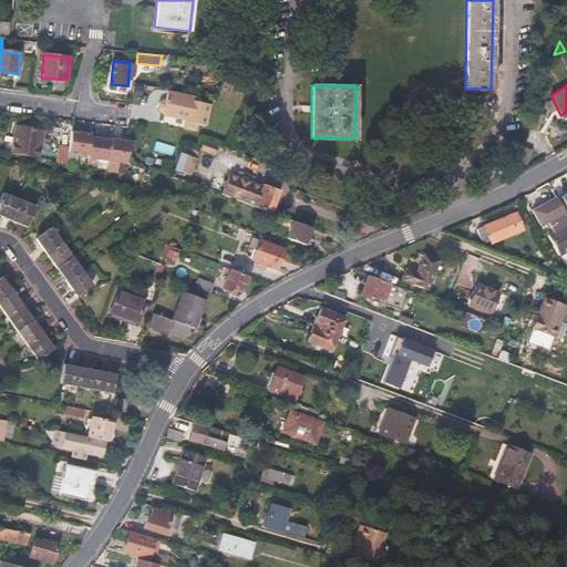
[(199,96),(167,91),(164,107),(176,110),(176,113),(187,115),(185,129),(196,131),(197,124),(205,126),(209,104),(198,102),(199,96)]
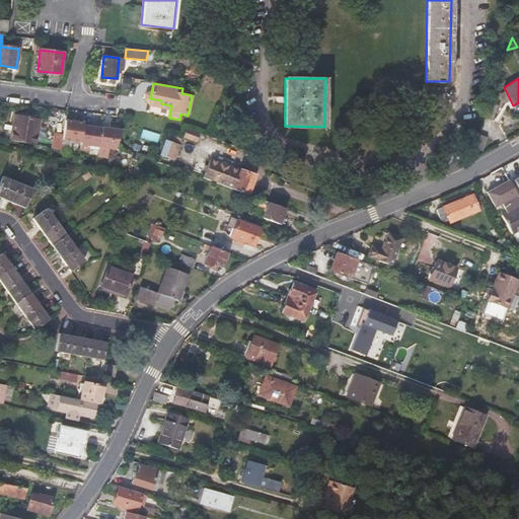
[(10,141),(35,145),(40,121),(14,117),(10,141)]
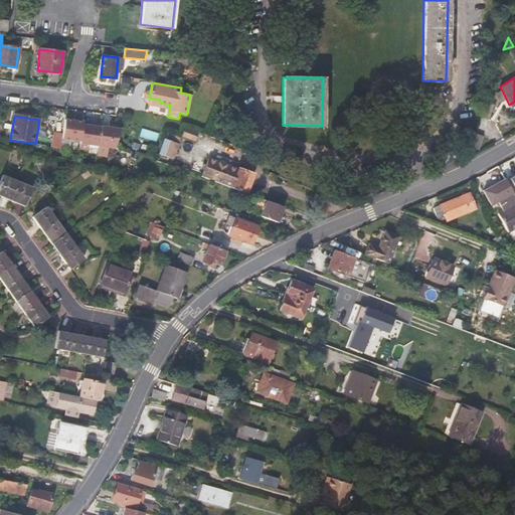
[(80,138),(82,123),(74,122),(75,119),(64,117),(62,135),(80,138)]
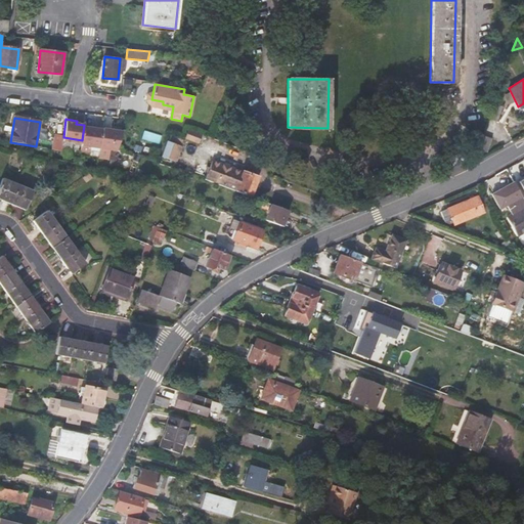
[(84,125),(82,140),(81,148),(89,149),(90,144),(100,145),(102,126),(84,124),(84,125)]
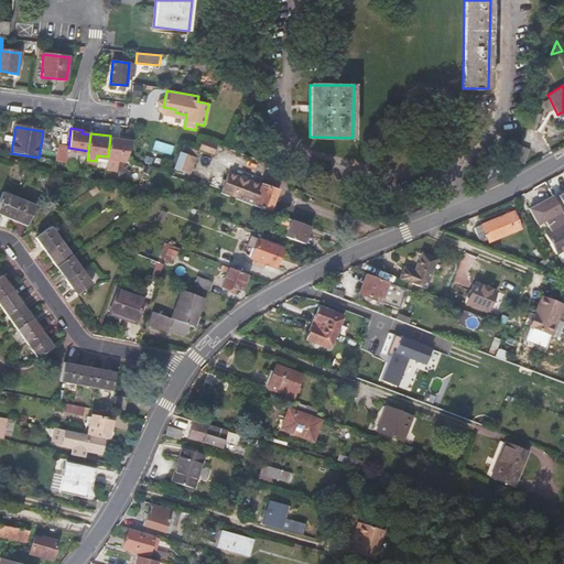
[(110,136),(108,156),(107,165),(125,167),(126,159),(132,138),(110,134),(110,136)]
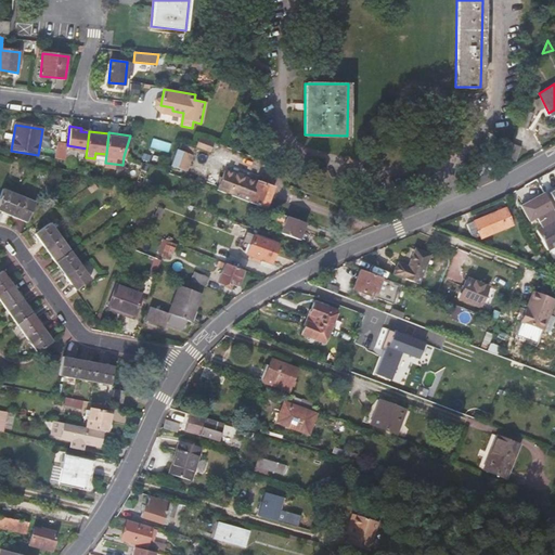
[(147,141),(133,138),(131,144),(141,147),(144,150),(147,141)]
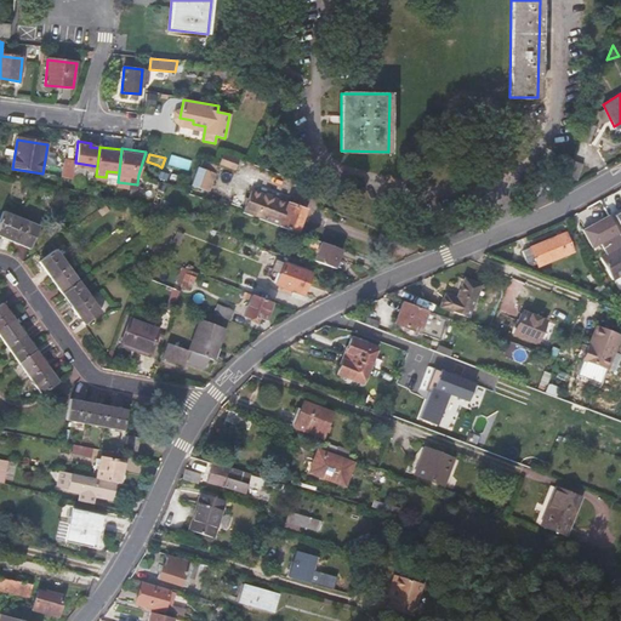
[(222,154),(220,163),(234,169),(237,161),(222,154)]
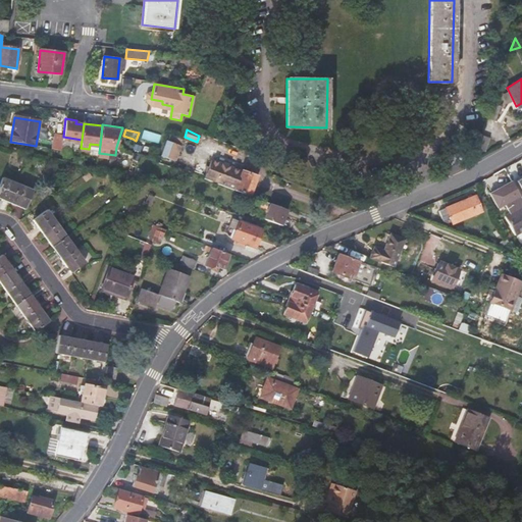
[(63,137),(54,135),(52,149),(61,151),(63,137)]
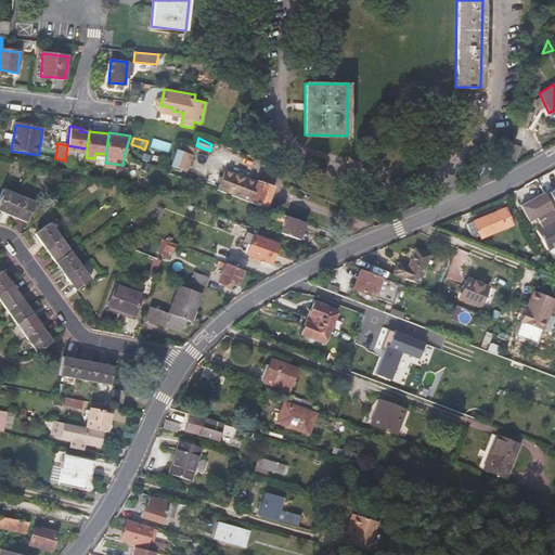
[(520,146),(511,143),(505,157),(516,160),(520,146)]
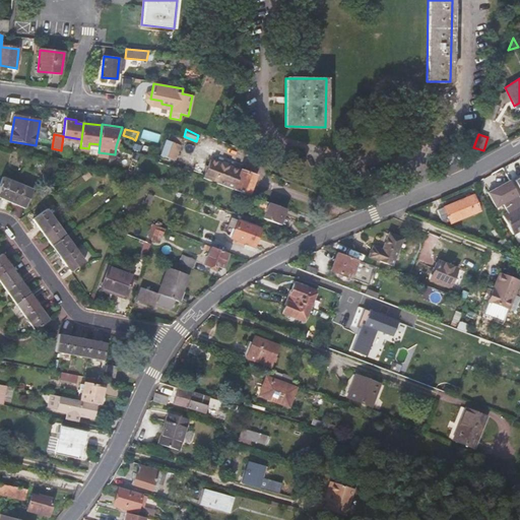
[(122,135),(119,145),(129,148),(132,138),(123,135),(122,135)]
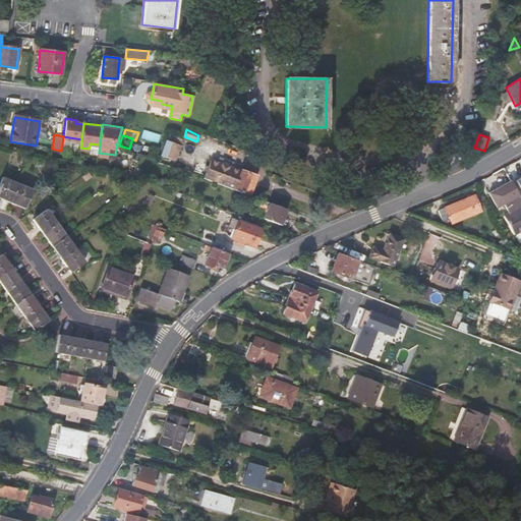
[(179,145),(166,139),(160,156),(173,161),(179,145)]
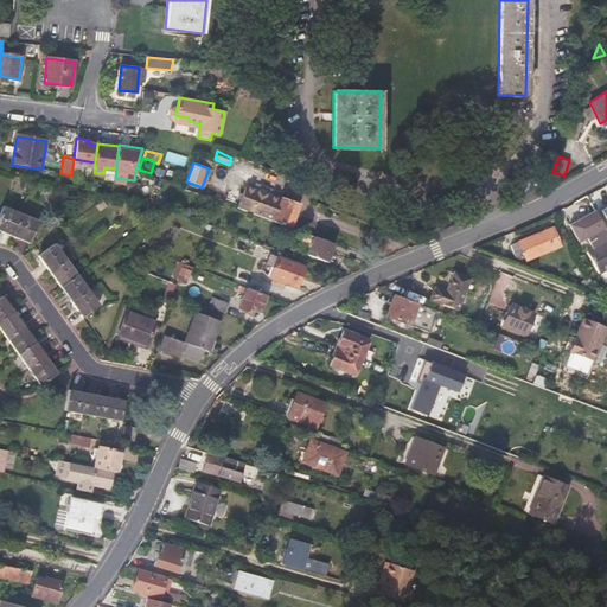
[(522,181),(525,192),(537,187),(532,177),(522,181)]
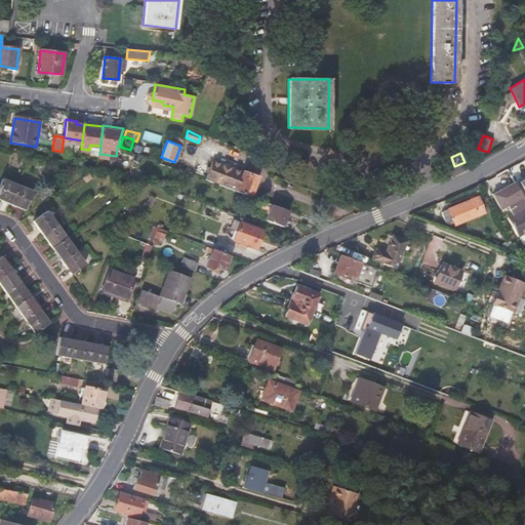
[(206,174),(204,179),(250,197),(257,177),(243,171),(243,172),(242,174),(235,172),(210,163),(209,168),(206,174)]
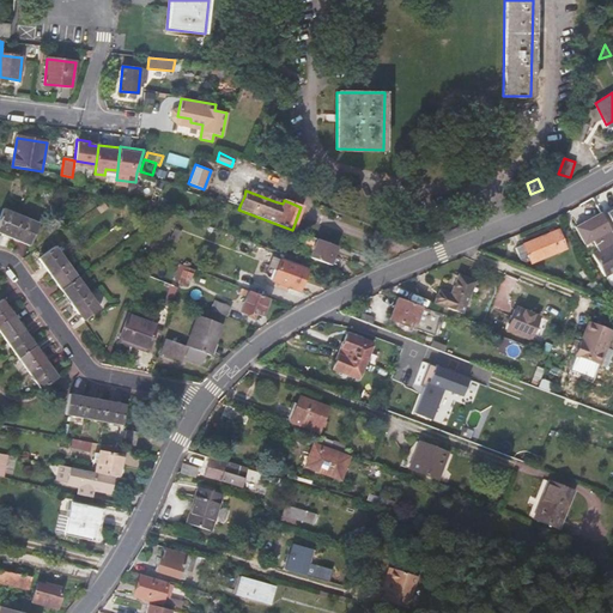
[(2,207),(0,212),(0,232),(29,244),(37,223),(2,207)]
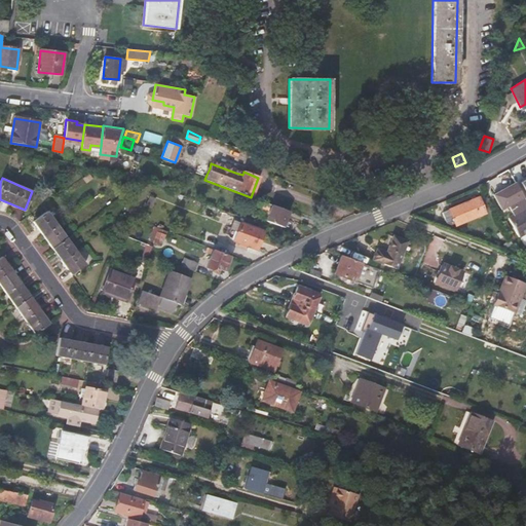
[(161,179),(159,185),(168,189),(172,181),(163,179),(163,180),(161,179)]
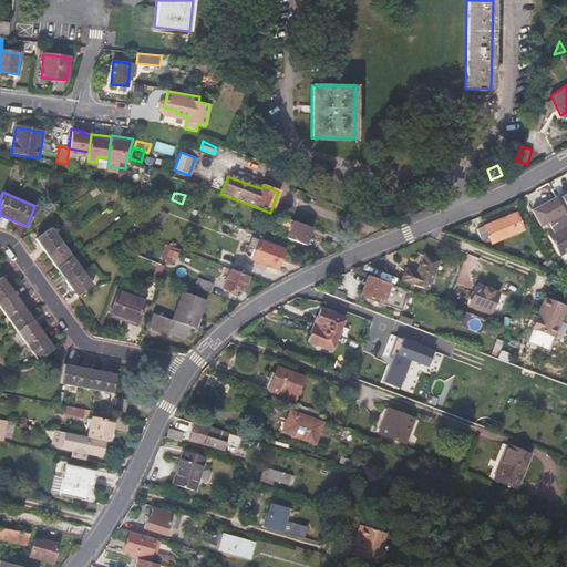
[(558,255),(566,249),(566,216),(556,197),(533,210),(542,225),(548,222),(554,232),(547,236),(558,255)]
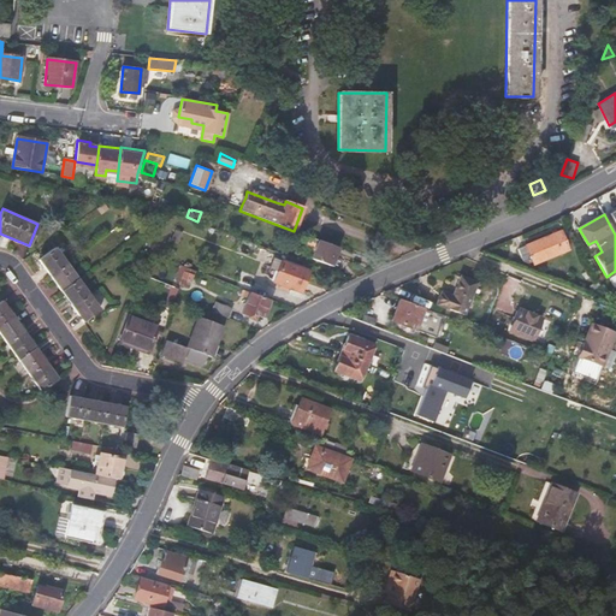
[(526,246),(519,248),(522,261),(528,262),(533,260),(534,264),(568,250),(561,231),(527,244),(526,246)]
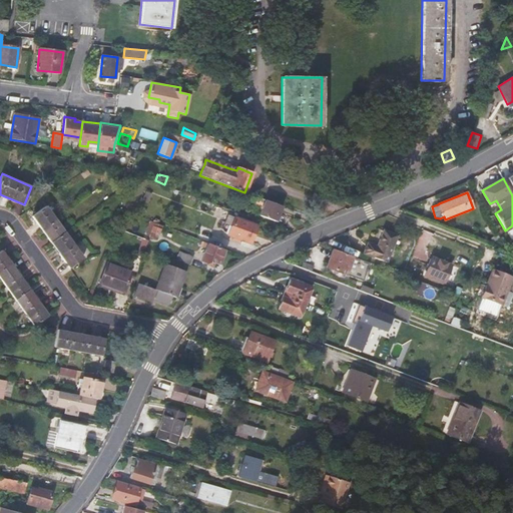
[(282,206),(257,196),(254,203),(263,207),(260,214),(276,220),(282,206)]
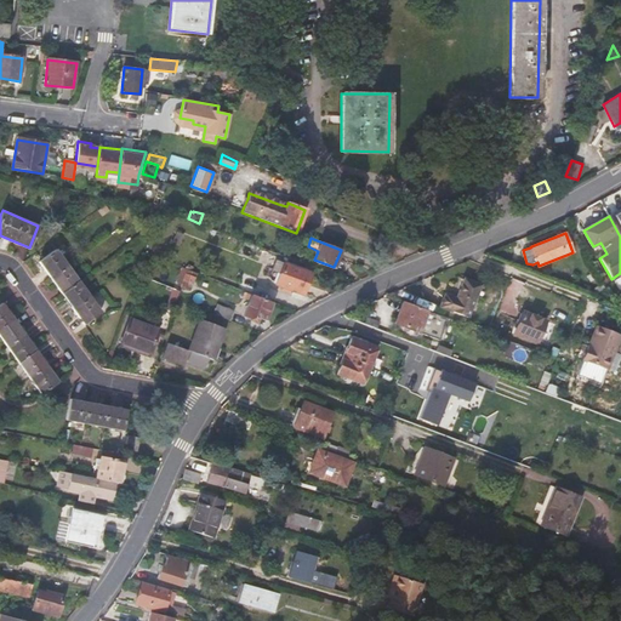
[(39,262),(83,324),(101,312),(78,279),(56,249),(39,262)]
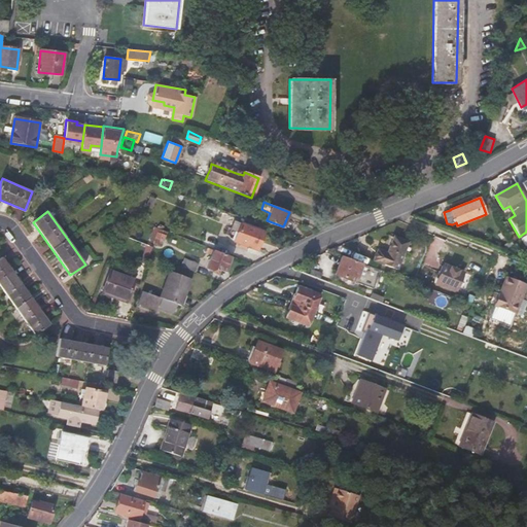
[(241,222),(234,241),(257,250),(265,232),(241,222)]
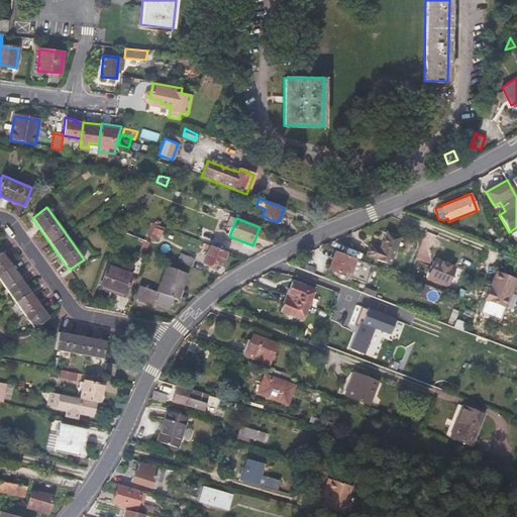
[(163,227),(156,224),(149,238),(157,241),(163,227)]
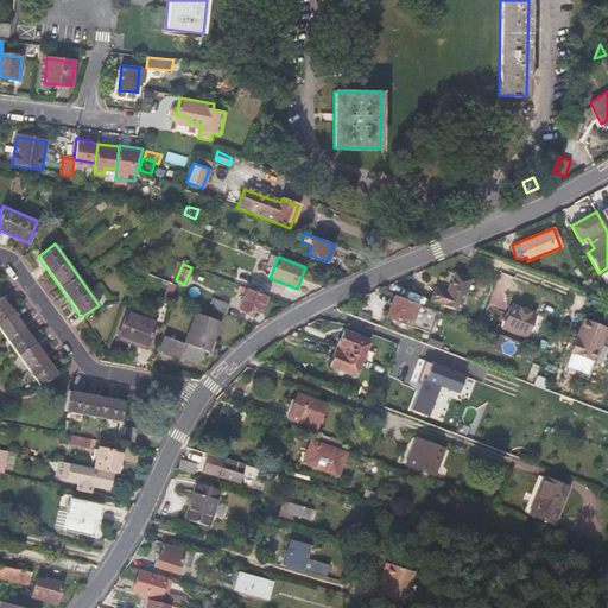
[(454,273),(445,293),(435,289),(430,301),(457,311),(469,279),(454,273)]
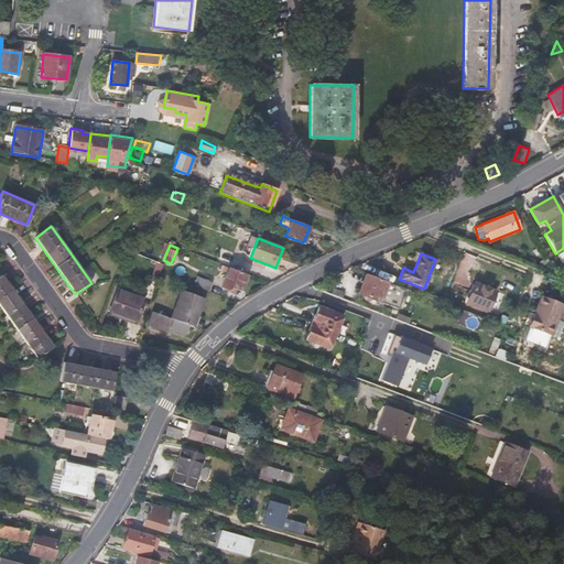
[(232,259),(229,268),(243,273),(247,264),(232,259)]
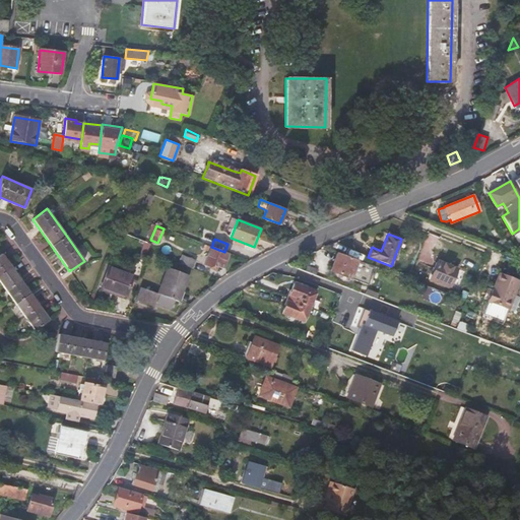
[(229,254),(211,247),(204,265),(214,269),(215,264),(222,267),(229,254)]
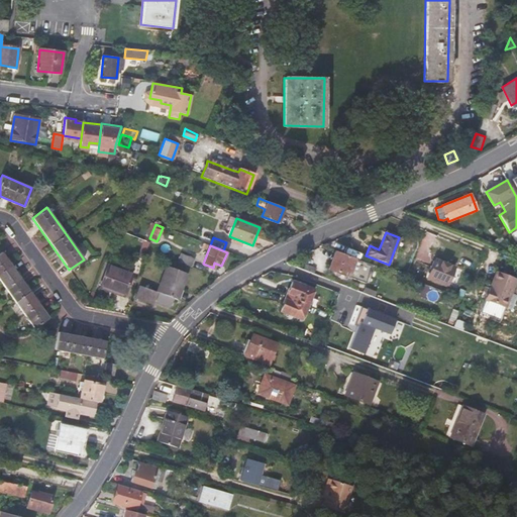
[(373,265),(335,250),(329,269),(366,282),(373,265)]
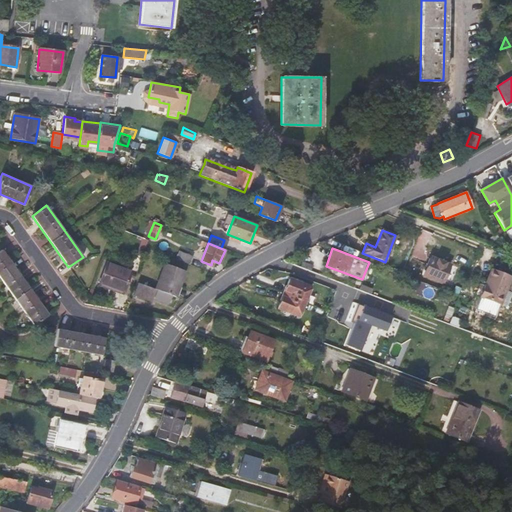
[(0,251),(0,277),(33,324),(48,314),(2,250),(0,251)]
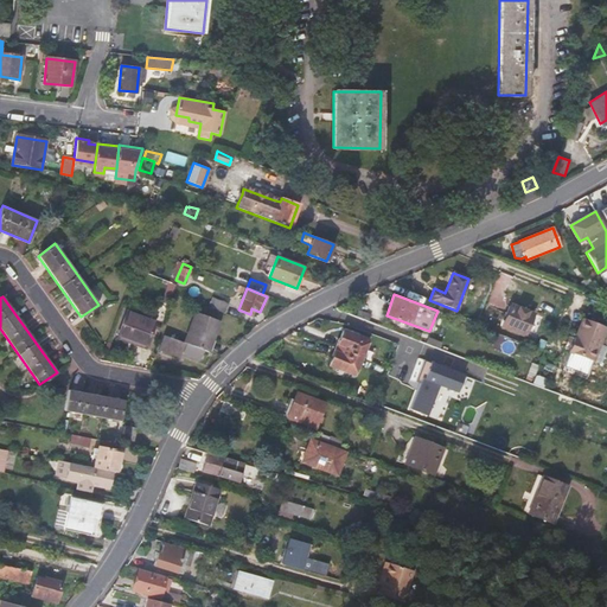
[(209,306),(224,312),(227,304),(212,298),(209,306)]
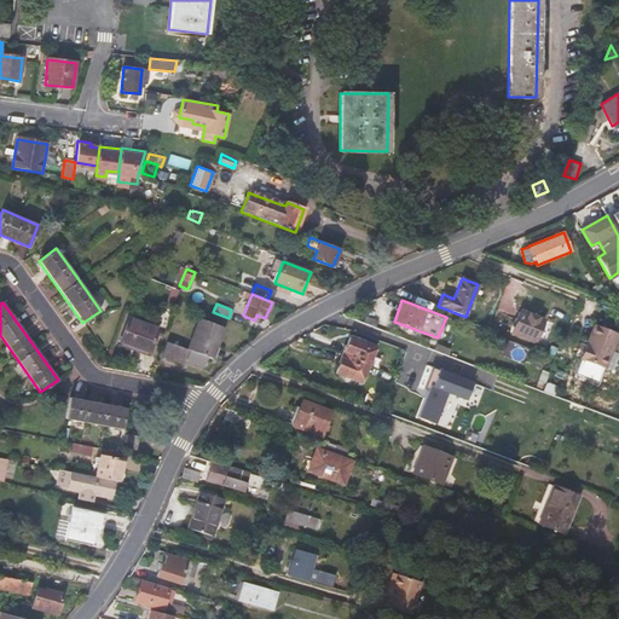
[(167,324),(172,310),(167,308),(162,322),(167,324)]
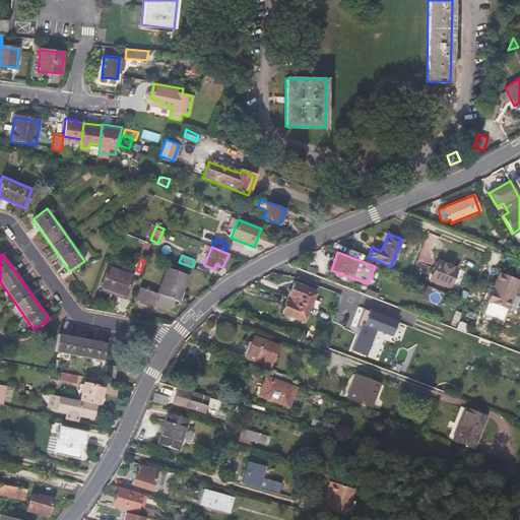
[(450,288),(458,270),(440,263),(432,281),(450,288)]
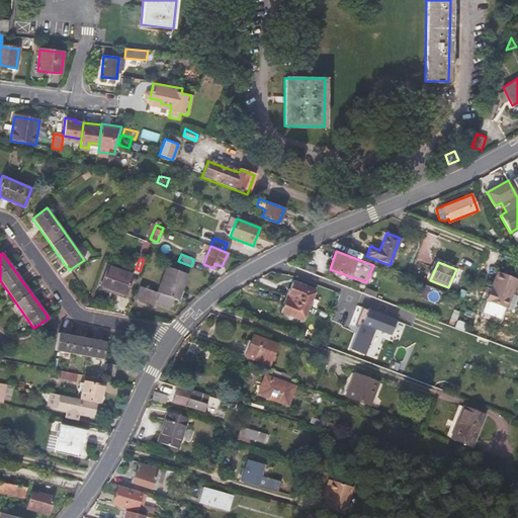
[(108,265),(99,287),(113,293),(114,290),(123,293),(132,275),(108,265)]
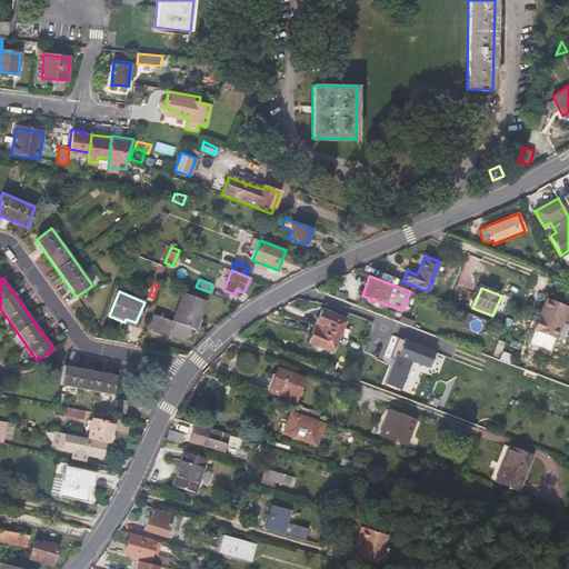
[(182,292),(172,320),(153,313),(147,332),(167,340),(171,330),(187,336),(190,327),(196,329),(206,301),(182,292)]
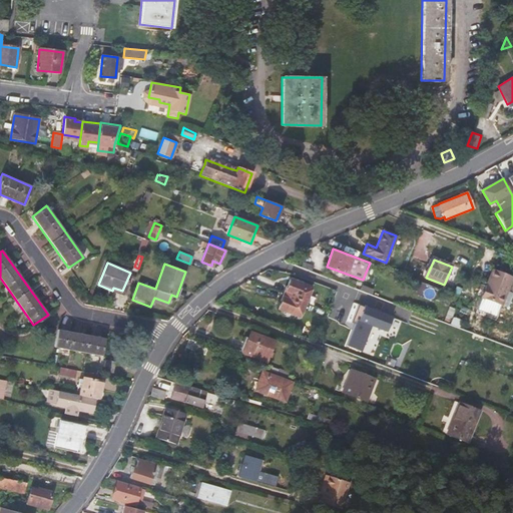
[(512,276),(494,270),(483,298),(503,306),(512,281),(512,276)]
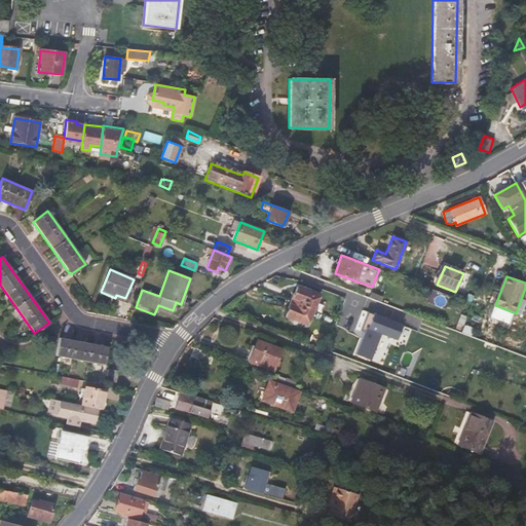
[(297,286),(293,299),(313,306),(318,294),(297,286)]
